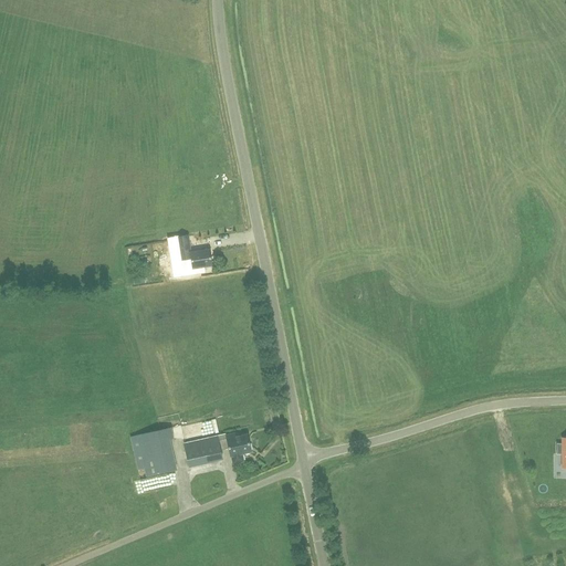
[(192,268),(210,265),(208,249),(190,251),(188,236),(176,237),(179,260),(191,258),(192,268)]
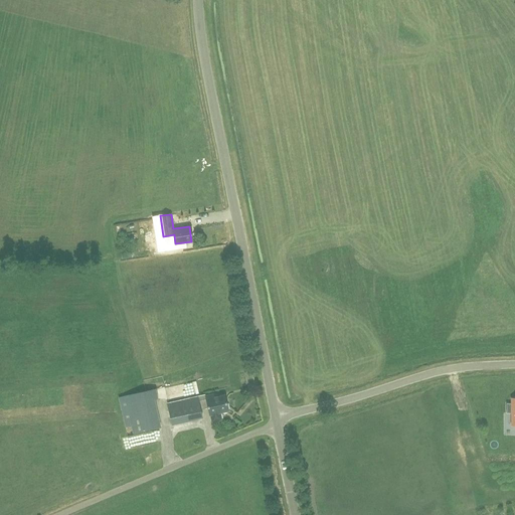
[(155,399),(159,399),(156,388),(124,395),(126,401),(120,402),(125,427),(131,426),(133,434),(161,427),(155,399)]
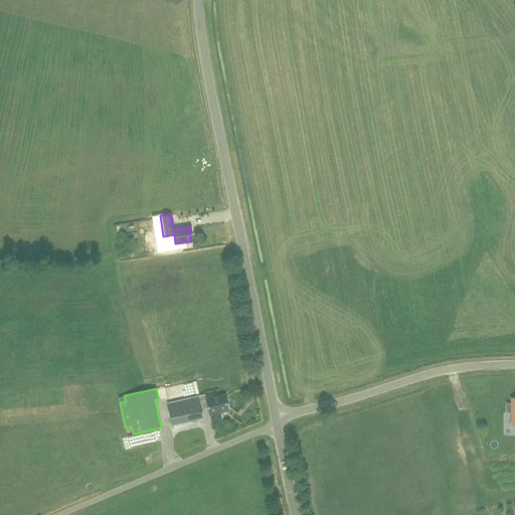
[(220,412),(228,411),(224,394),(212,397),(211,393),(204,395),(205,400),(198,402),(196,396),(166,404),(171,425),(201,417),(199,409),(207,407),(209,415),(210,415),(211,423),(222,420),(220,412)]
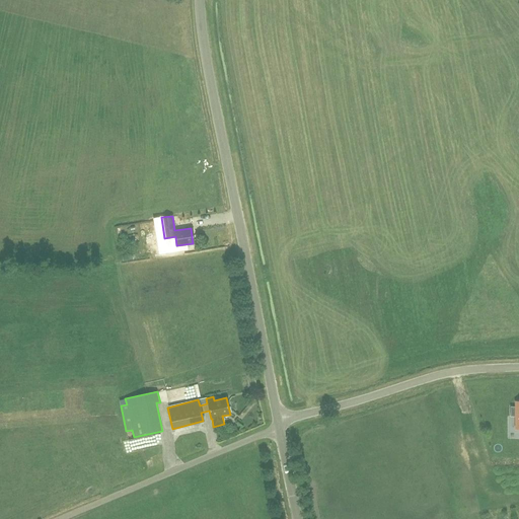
[(518,429),(518,401),(515,402),(515,408),(510,408),(510,417),(515,417),(515,429),(518,429)]
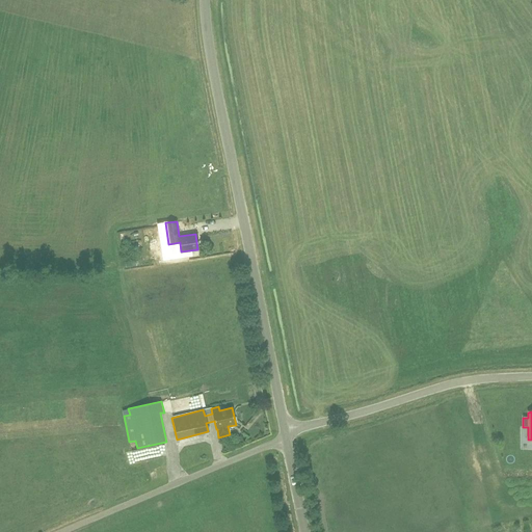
[(501,501),(514,499),(512,485),(499,487),(501,501)]
